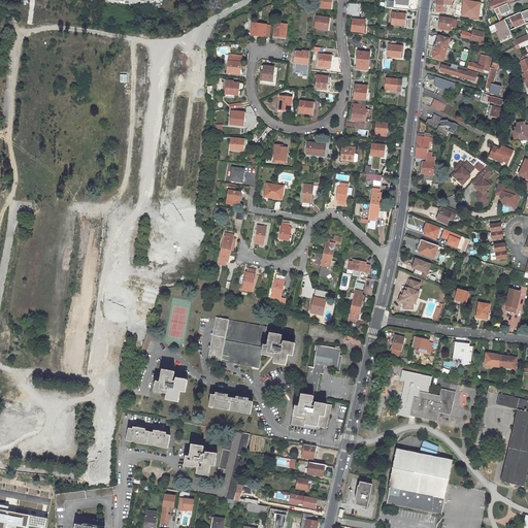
[(317,0),(317,7),(331,9),(331,0),(317,0)]
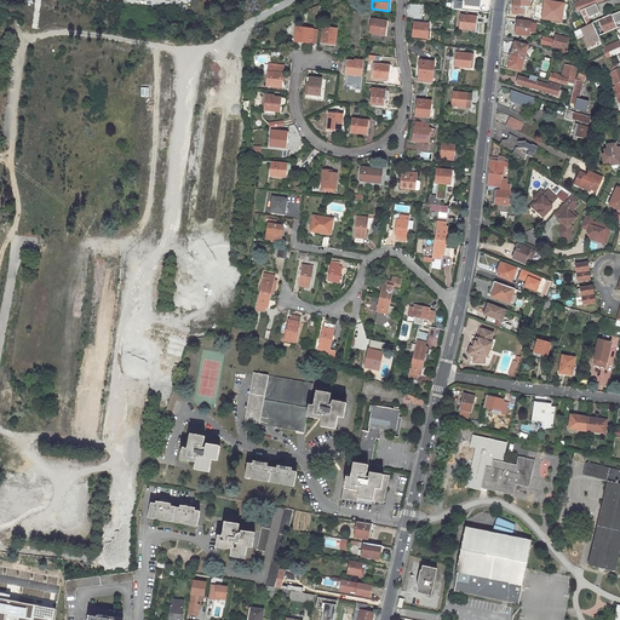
[(532,5),(530,0),(514,0),(514,11),(521,11),(520,13),(524,13),(526,4),(532,5)]
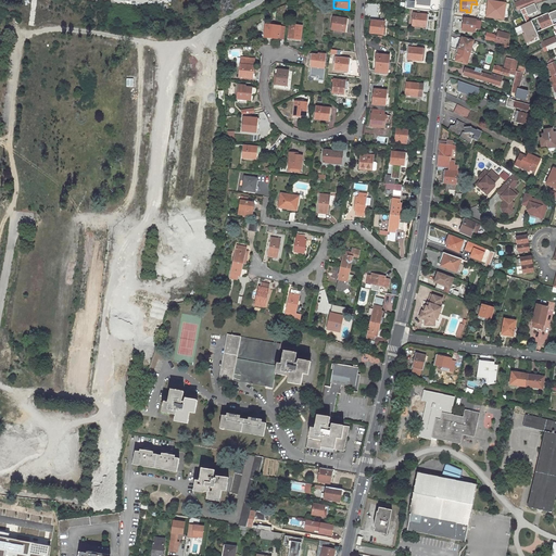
[(506,2),(492,0),(487,0),(485,17),(504,20),(506,2)]
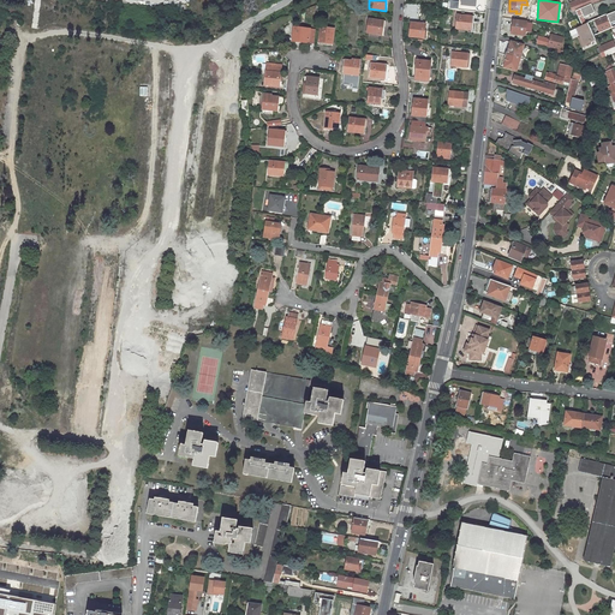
[(580,0),(577,0),(568,4),(572,12),(575,11),(590,4),(599,0),(580,0)]
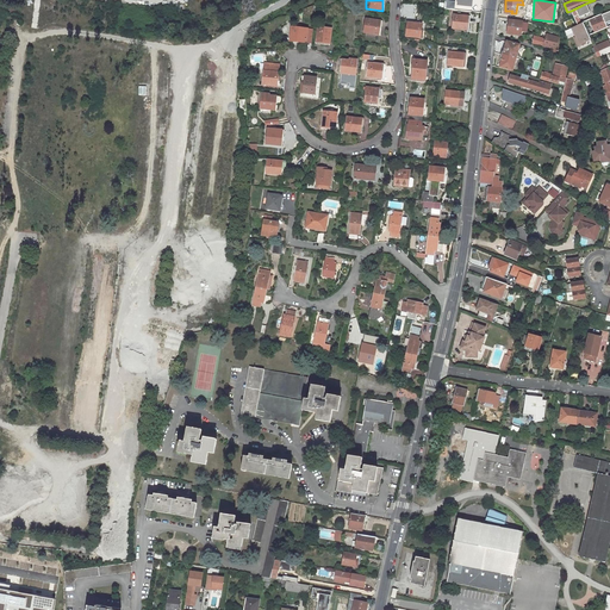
[(590,41),(582,23),(579,18),(590,13),(585,4),(571,11),(577,25),(571,29),(574,37),(578,45),(586,43),(590,41)]
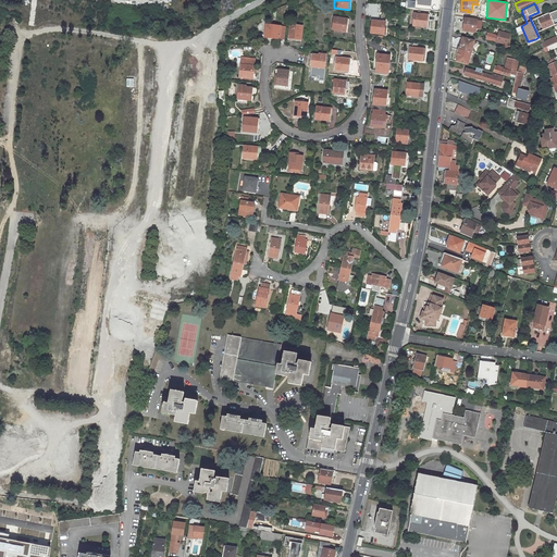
[(542,29),(554,25),(553,21),(549,13),(537,19),(542,29)]
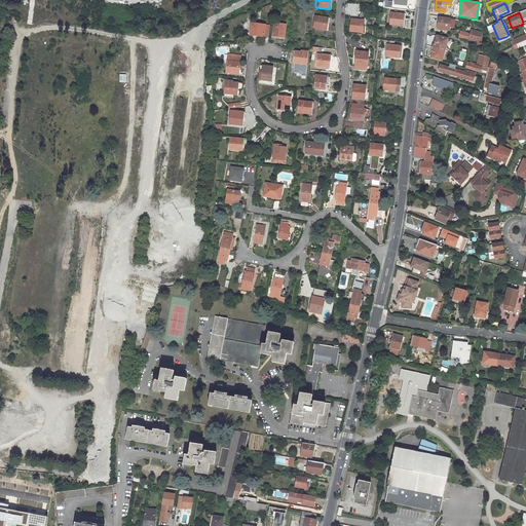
[(406,15),(390,14),(388,26),(402,27),(402,23),(405,24),(406,15)]
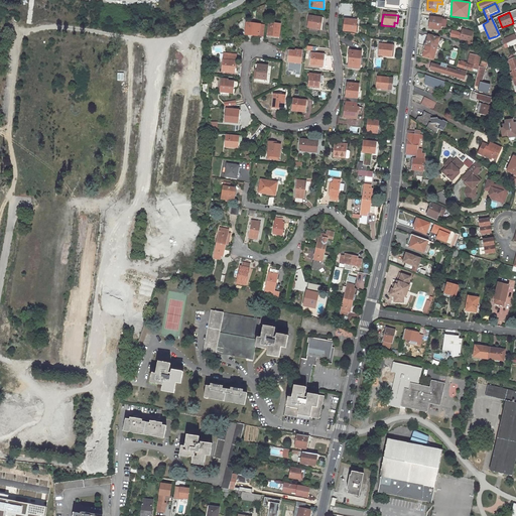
[(308,16),(307,27),(321,29),(323,17),(308,16)]
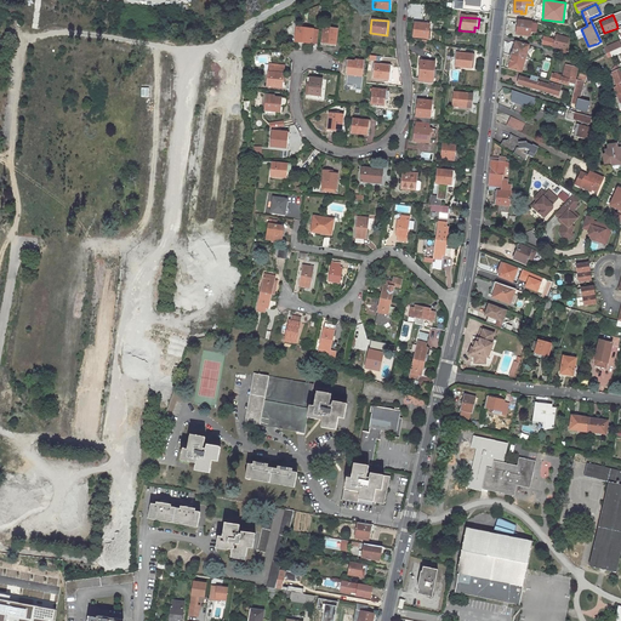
[(530,35),(531,22),(519,20),(518,33),(530,35)]
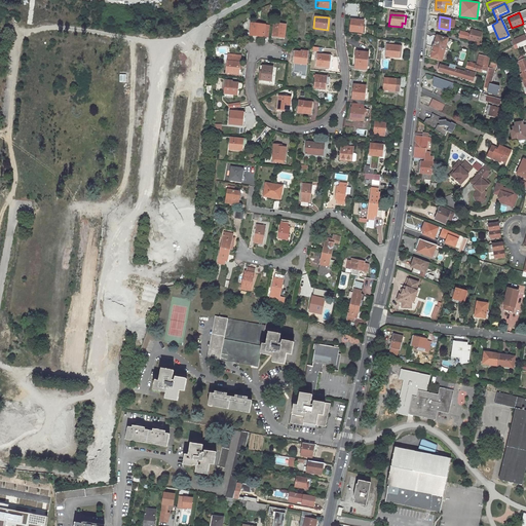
[(350,21),(348,32),(364,34),(364,27),(363,27),(364,23),(350,21)]
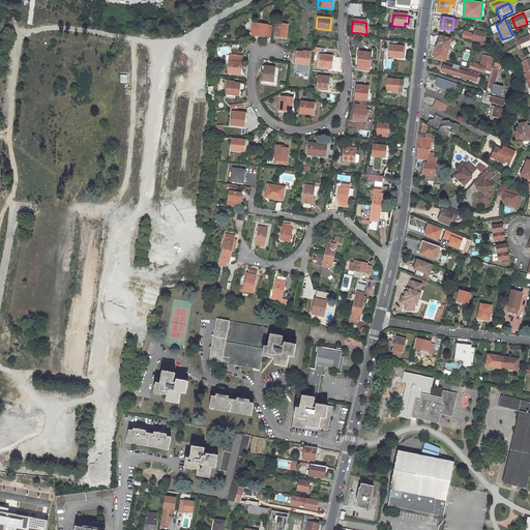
[(252,24),(251,36),(265,37),(267,25),(252,24)]
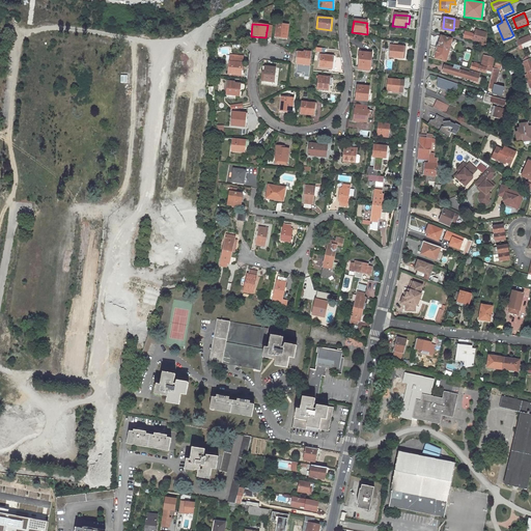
[(276,24),(275,38),(287,39),(288,25),(276,24)]
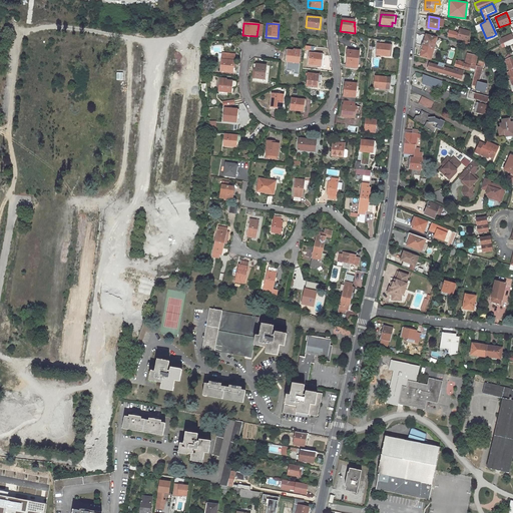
[(460,28),(459,32),(457,39),(468,42),(471,31),(460,28)]
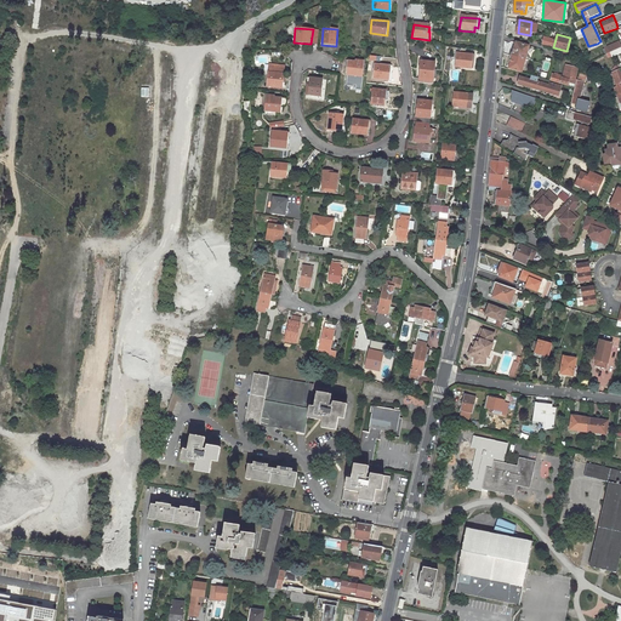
[(553,47),(556,39),(545,36),(542,45),(553,47)]
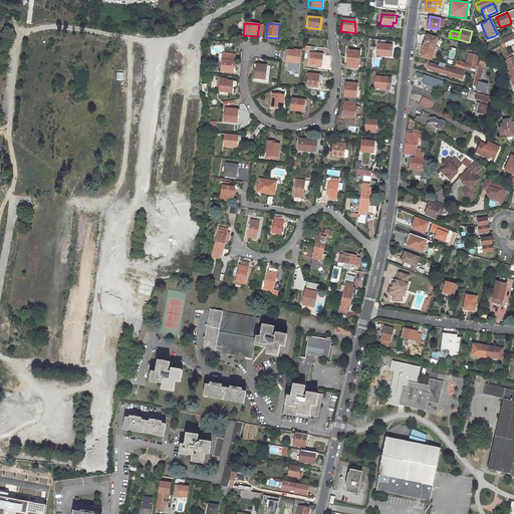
[(484,31),(483,32),(486,40),(494,37),(494,36),(487,38),(484,31)]
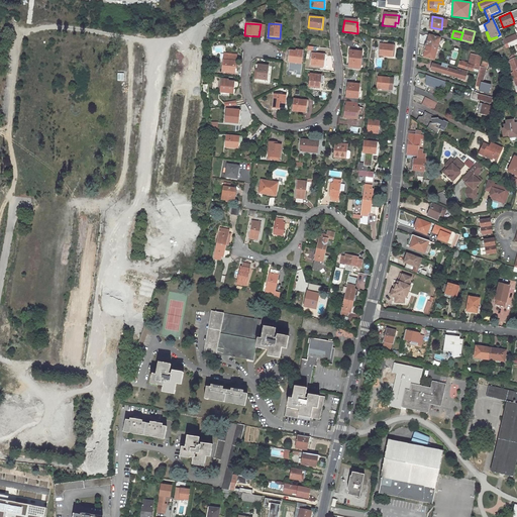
[(435,60),(441,37),(430,34),(424,57),(435,60)]
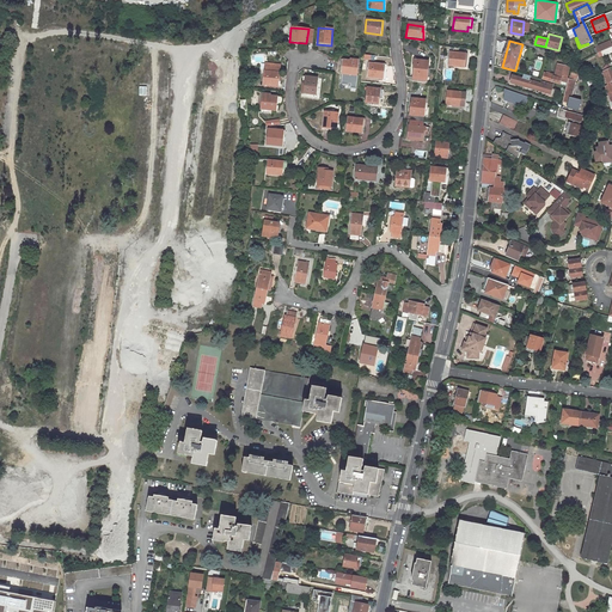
[(611,43),(611,41),(598,47),(600,51),(601,50),(611,46),(611,43)]
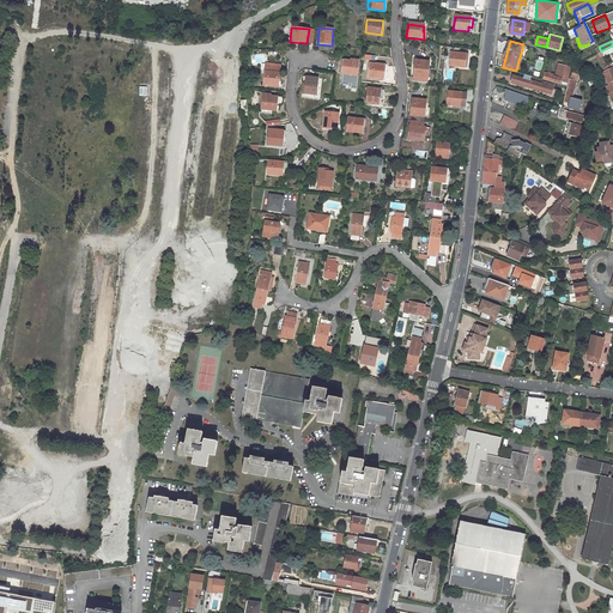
[(449,55),(448,67),(465,70),(466,56),(456,55),(457,49),(445,48),(444,54),(449,55)]
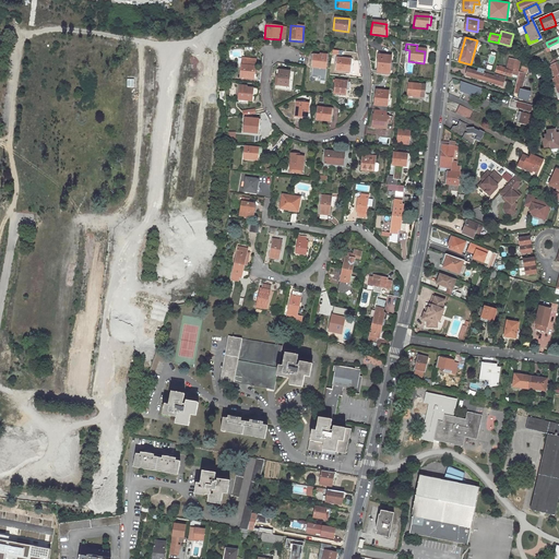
[(311,62),(311,68),(324,70),(326,56),(319,55),(319,56),(312,55),(311,62)]
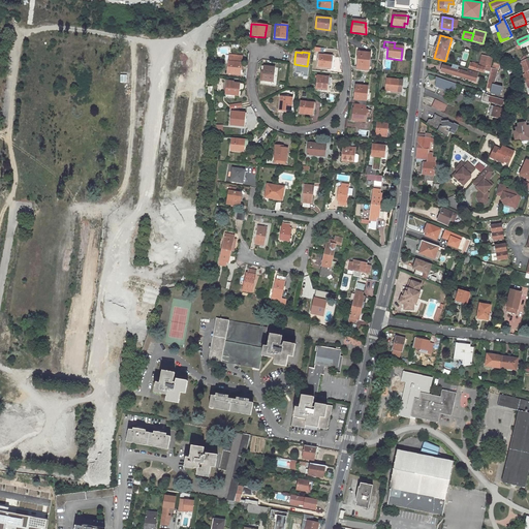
[(367,73),(369,55),(358,53),(355,72),(367,73)]
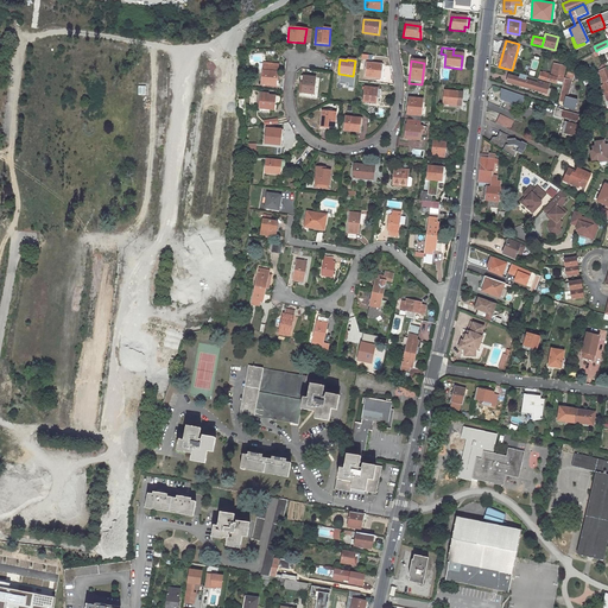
[(263,71),(261,84),(274,87),(276,81),(278,81),(278,73),(277,73),(278,65),(264,64),(264,71),(263,71)]
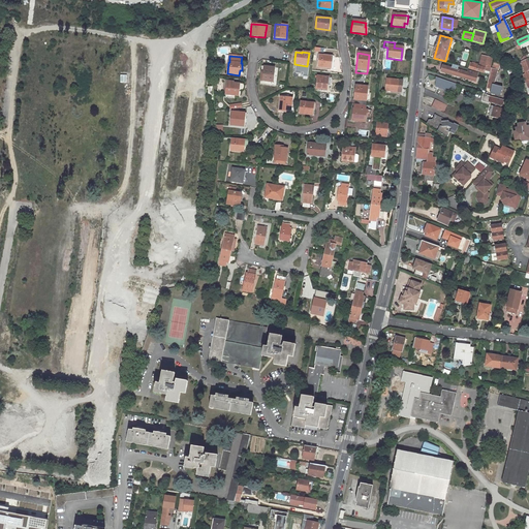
[(333,57),(318,56),(316,67),(330,69),(330,64),(332,64),(333,57)]
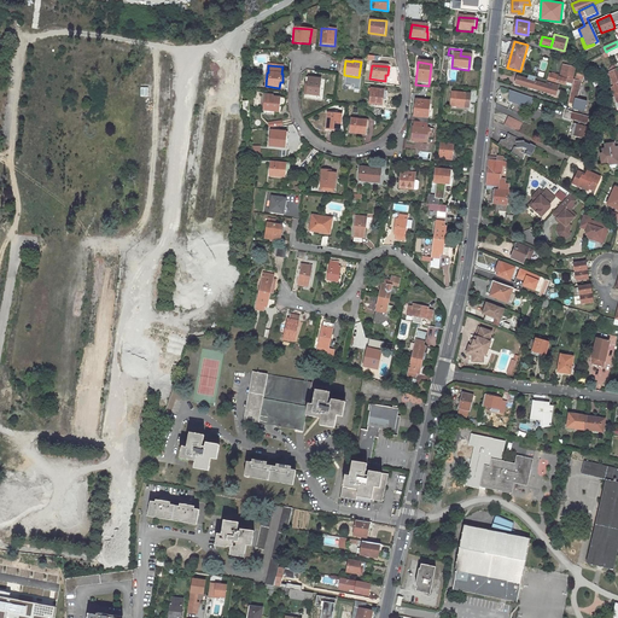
[(572,85),(576,69),(564,66),(561,76),(551,74),(548,80),(566,85),(566,83),(572,85)]
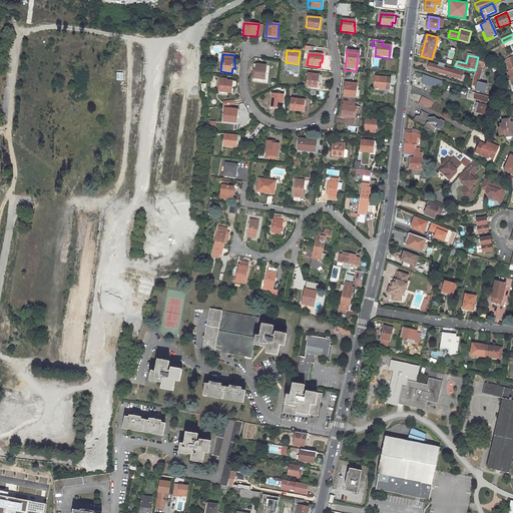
[(477,89),(485,92),(487,83),(479,82),(483,67),(484,68),(485,62),(478,60),(473,84),(478,85),(477,89)]
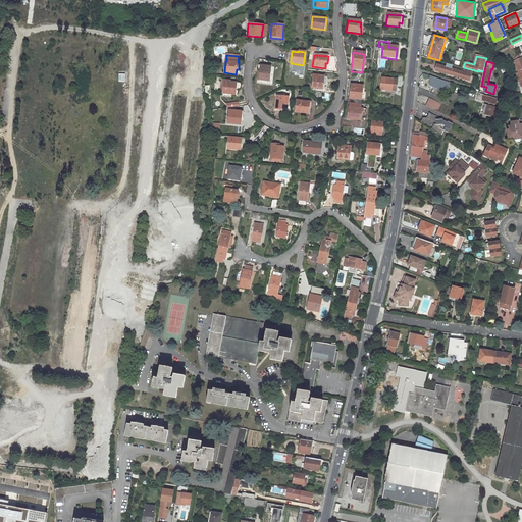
[(451,63),(450,67),(437,63),(436,69),(451,73),(454,64),(451,63)]
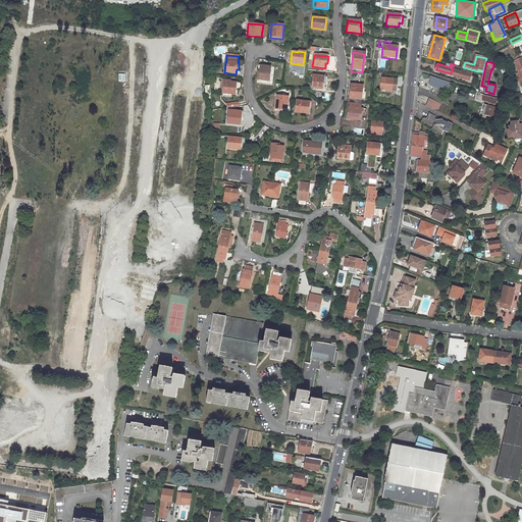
[(470,80),(472,72),(462,69),(461,70),(455,69),(456,65),(454,64),(451,73),(470,80)]
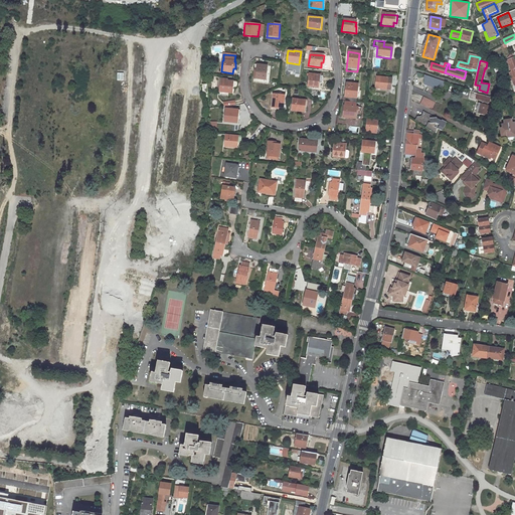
[(253,69),(252,78),(265,79),(267,66),(256,65),(255,70),(253,69)]
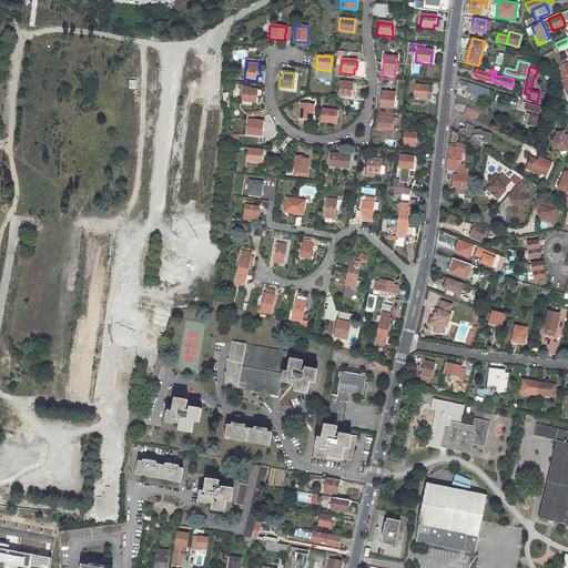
[(340,82),(338,95),(351,97),(351,92),(354,92),(354,84),(340,82)]
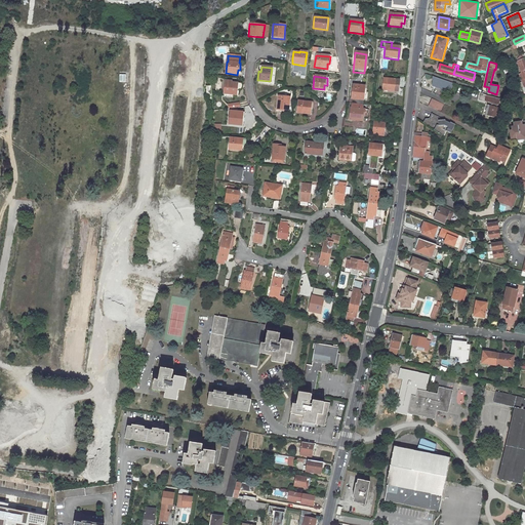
[(443,88),(452,91),(454,83),(433,76),(433,86),(442,89),(443,88)]
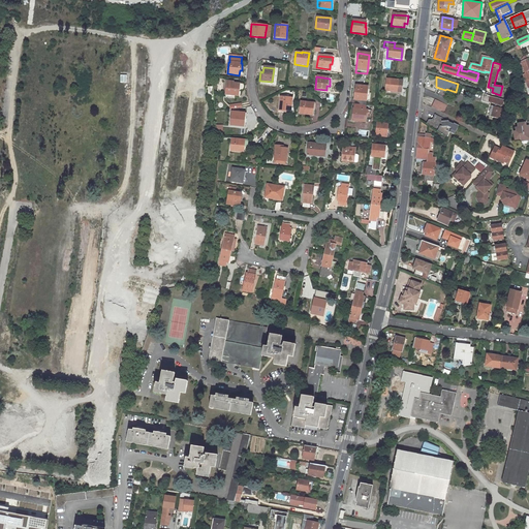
[(386,80),(384,92),(400,94),(401,87),(402,86),(402,83),(402,82),(386,80)]
